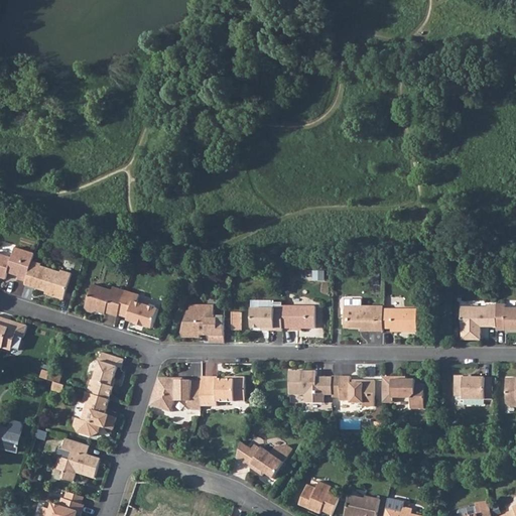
[(32,262),(34,254),(15,247),(11,258),(0,253),(0,277),(6,279),(9,271),(12,272),(11,274),(18,276),(17,279),(25,282),(32,262)]
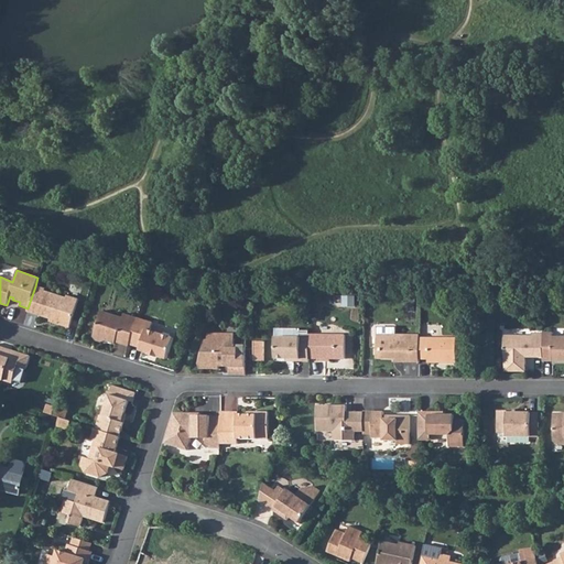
[(47,290),(35,286),(28,308),(26,313),(50,320),(49,323),(69,328),(79,300),(68,296),(67,299),(46,292),(47,290)]
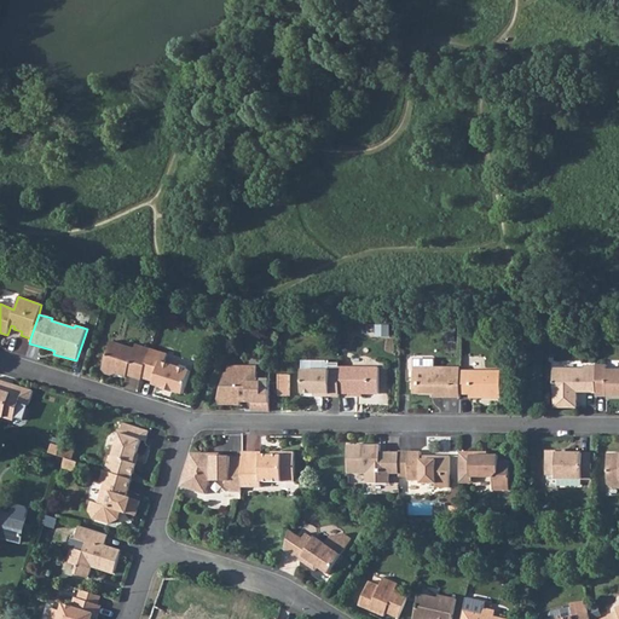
[(128,375),(131,369),(143,372),(151,348),(138,343),(136,348),(114,341),(104,369),(106,374),(114,376),(116,374),(127,377),(128,375)]
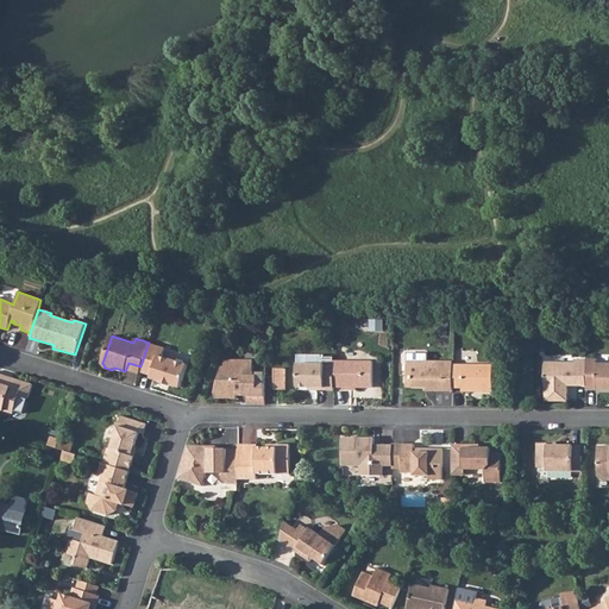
[(139,371),(152,375),(151,377),(161,381),(161,382),(171,385),(171,384),(181,387),(189,364),(186,364),(183,360),(177,358),(175,360),(163,357),(165,349),(149,343),(140,366),(139,371)]
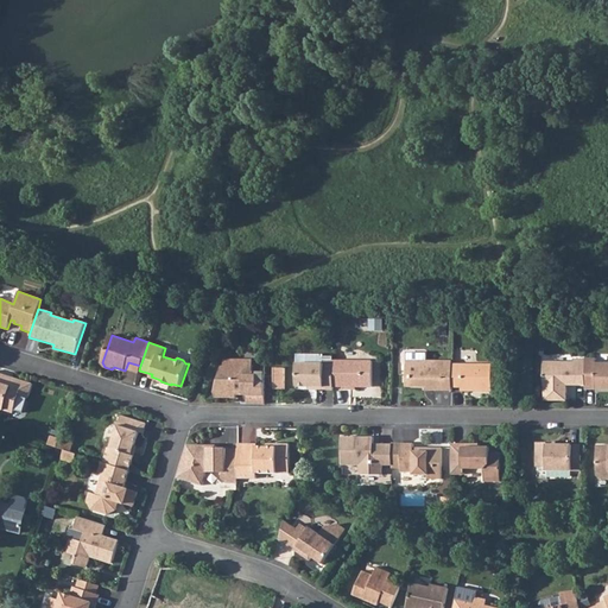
[(586,385),(586,388),(607,388),(607,361),(596,361),(596,358),(586,358),(586,359),(586,385)]
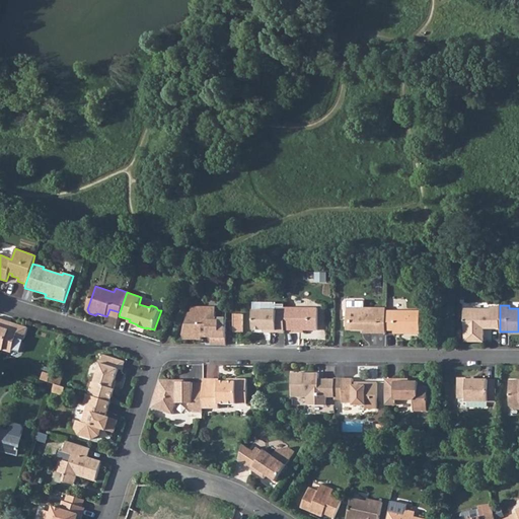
[(211,344),(226,344),(226,318),(216,318),(216,311),(213,308),(202,308),(200,306),(192,306),(192,312),(190,313),(183,334),(183,339),(202,339),(202,334),(207,334),(209,337),(211,337),(211,344)]
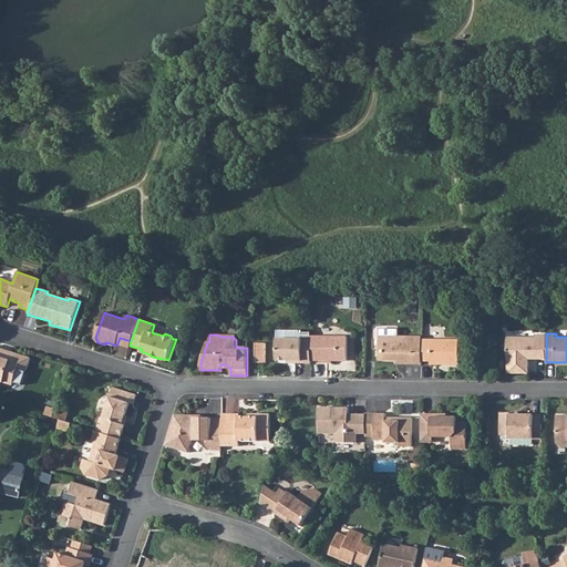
[(546,359),(546,334),(535,334),(535,338),(511,338),(506,341),(505,358),(507,358),(507,372),(528,373),(528,357),(534,357),(534,359),(546,359)]
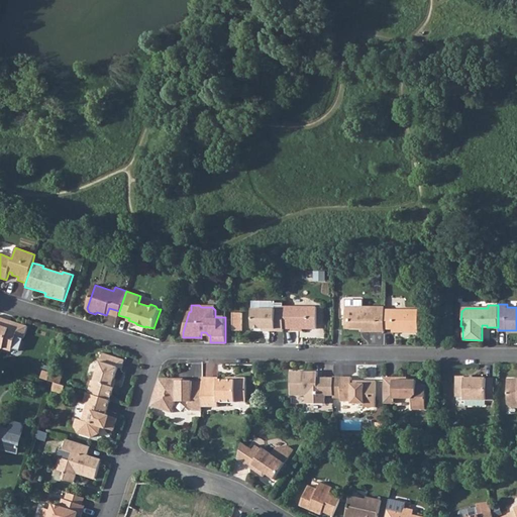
[(262,329),(267,329),(267,331),(283,331),(283,329),(283,307),(275,307),(275,310),(251,310),(251,329),(262,329)]
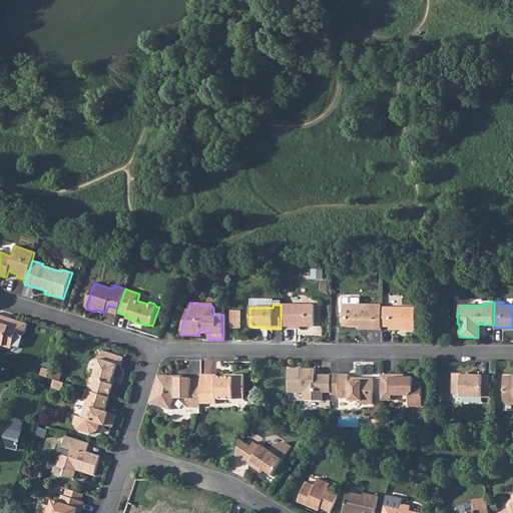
[(281,305),(281,327),(288,327),(299,327),(313,327),(313,305),(281,305)]
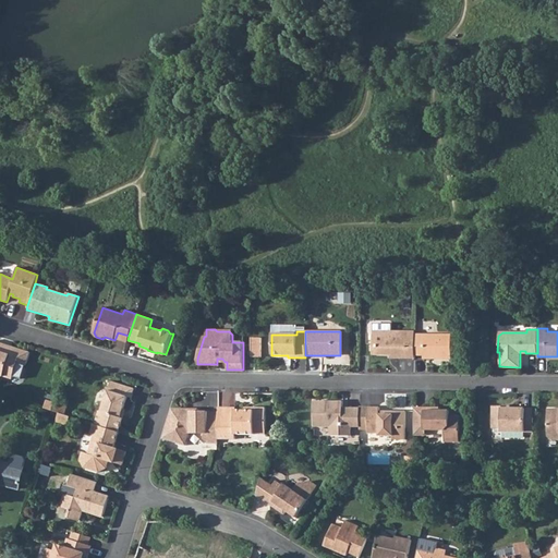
[(373,334),(373,344),(375,344),(375,355),(393,355),(393,359),(414,359),(414,355),(414,335),(414,331),(390,331),(390,334),(373,334)]
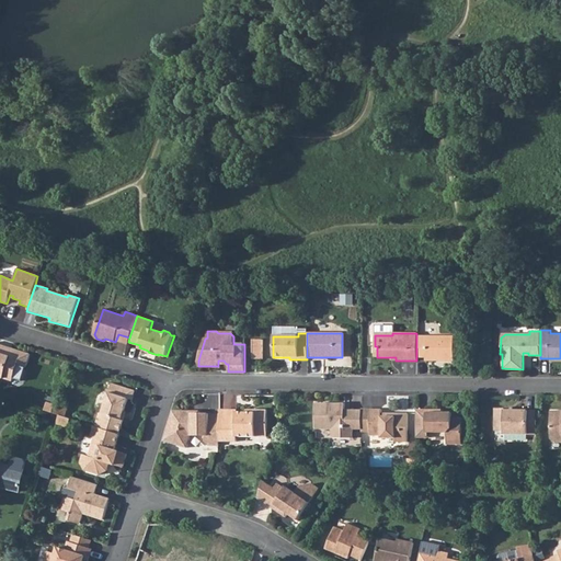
[(116,340),(128,343),(128,342),(129,338),(118,334),(116,340)]
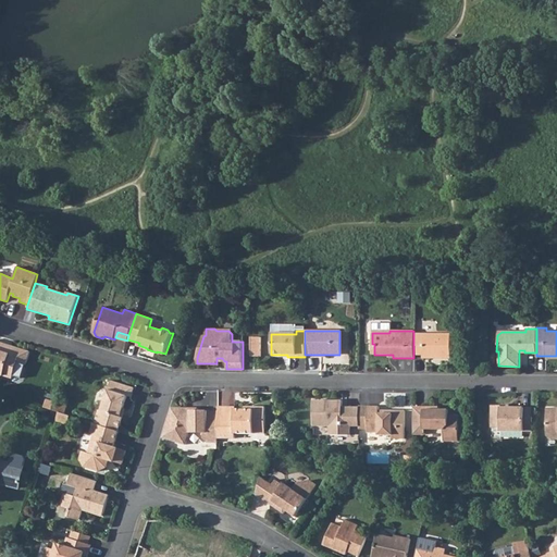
[(413,355),(422,355),(422,358),(450,359),(450,334),(413,334),(413,355)]
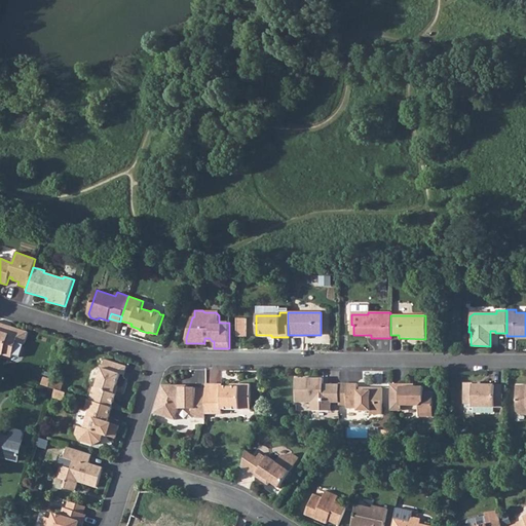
[(0,352),(11,357),(15,341),(24,344),(28,332),(11,327),(11,329),(4,327),(5,325),(0,323),(0,352)]
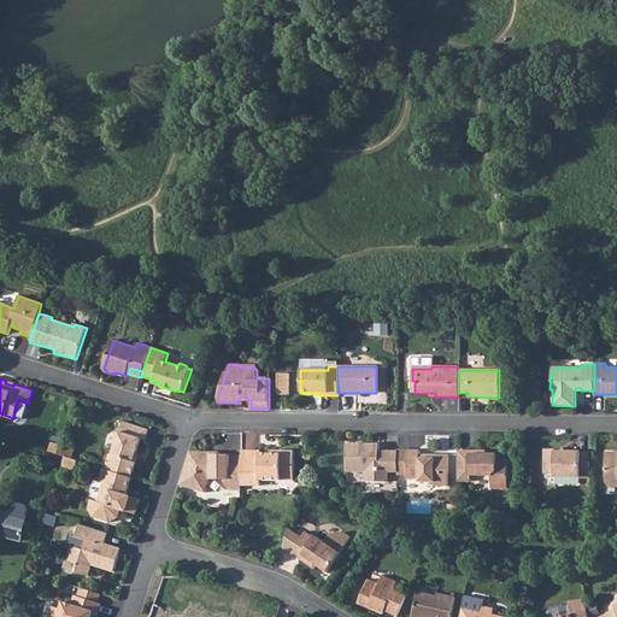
[(106,468),(131,476),(136,462),(135,462),(142,438),(146,439),(148,428),(123,421),(112,453),(111,452),(106,468)]
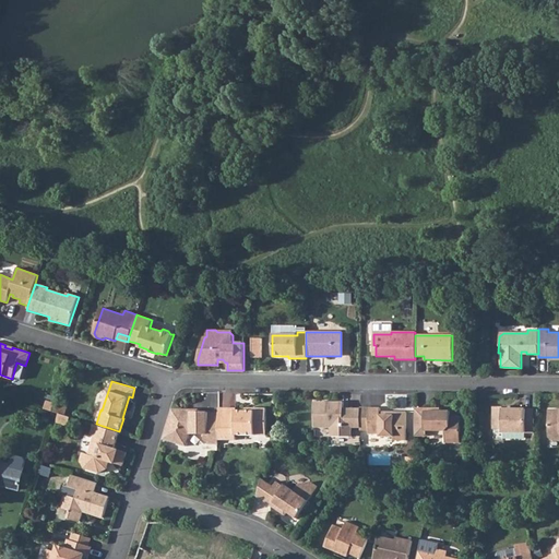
[(360,407),(351,407),(351,408),(344,408),(344,401),(314,401),(314,426),(331,426),(331,435),(352,435),(352,426),(360,426),(360,407)]
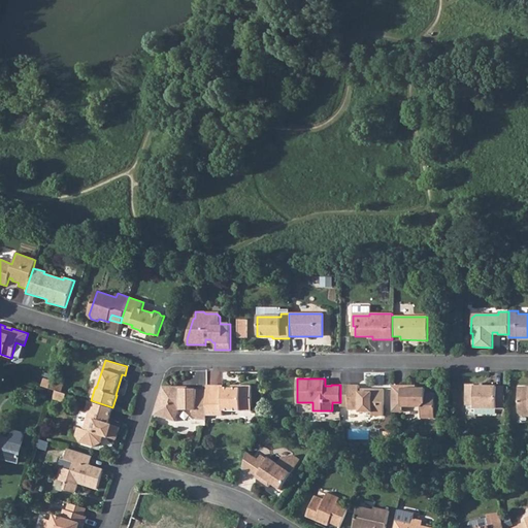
[(48,387),(54,389),(61,391),(63,385),(51,381),(48,387)]
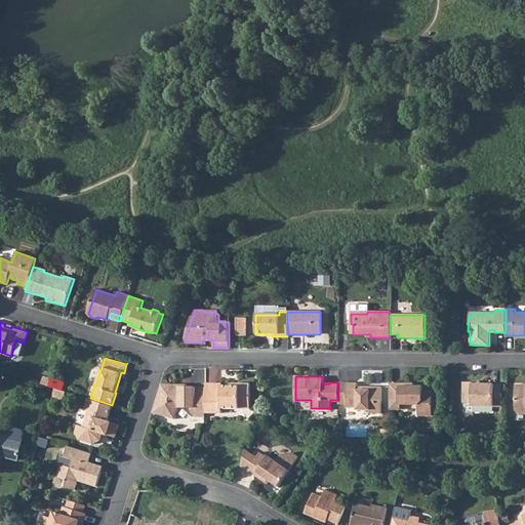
[(472,382),(462,381),(462,403),(472,403),(472,406),(502,406),(502,385),(480,385),(472,385),(472,382)]
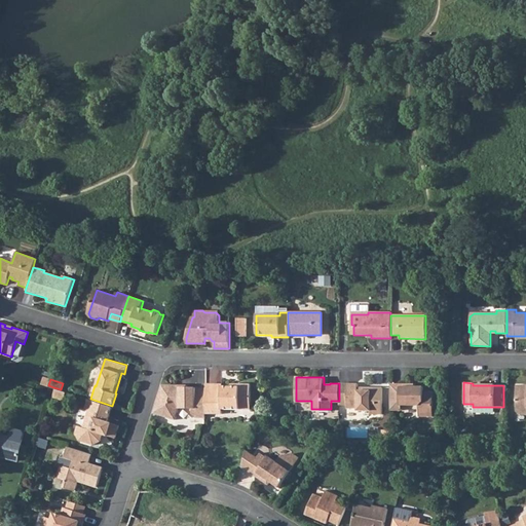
[(205,413),(222,413),(222,408),(251,408),(251,383),(239,383),(239,385),(222,385),(222,383),(205,383),(205,387),(205,413)]
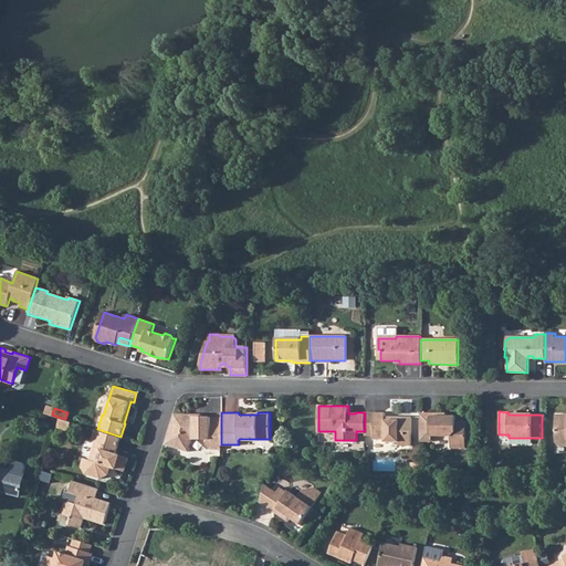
[(373,412),(365,412),(365,431),(365,436),(373,436),(373,439),(385,439),(385,441),(398,441),(398,446),(411,446),(411,417),(394,416),(394,419),(388,419),(388,416),(387,416),(387,412),(373,412)]
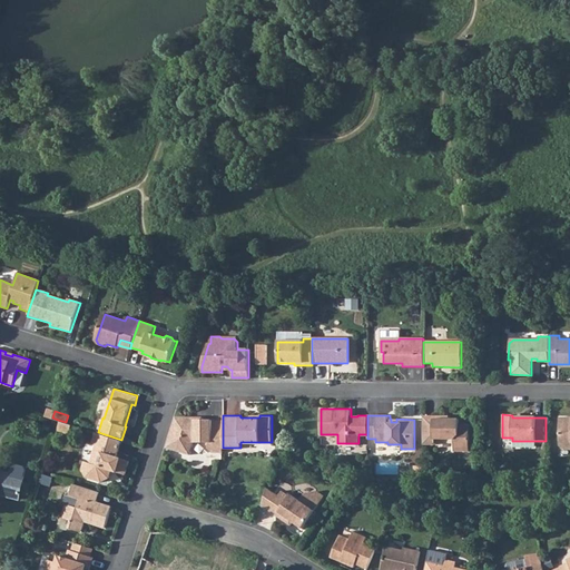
[(166,446),(189,454),(194,442),(208,442),(208,448),(212,451),(223,452),(223,448),(223,420),(213,420),(213,419),(195,419),(194,418),(176,416),(166,446)]
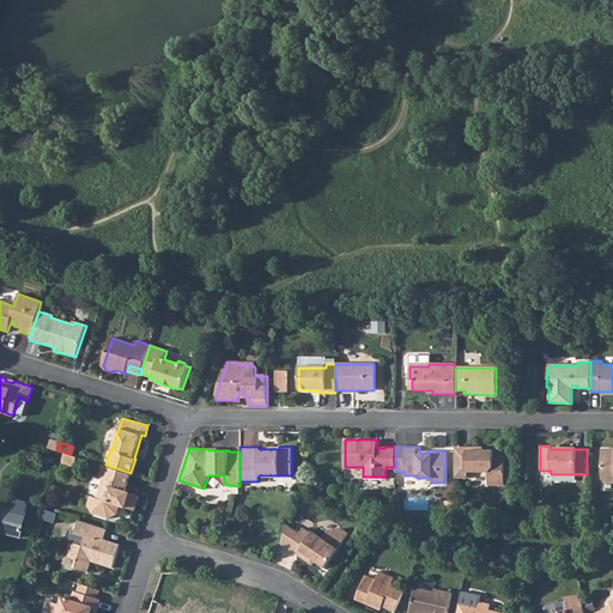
[(455,472),(466,473),(487,473),(487,485),(503,485),(504,456),(493,455),(493,451),(477,450),(477,448),(455,448),(455,472)]
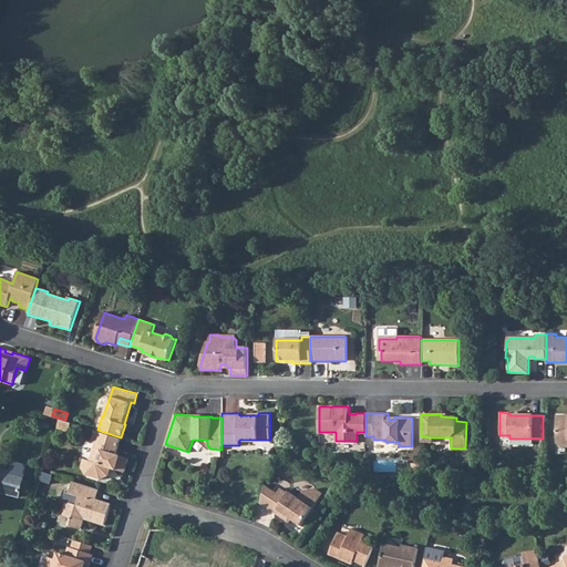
[(566,414),(555,415),(555,441),(559,446),(566,445),(566,414)]
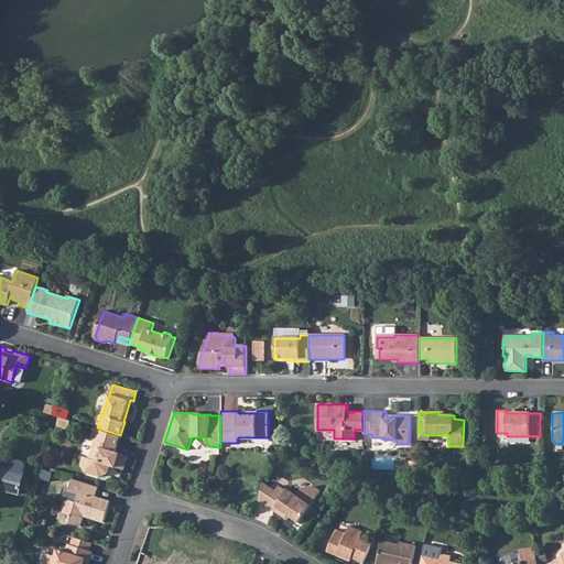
[(96,427),(93,440),(96,441),(90,458),(85,456),(82,464),(86,472),(100,477),(108,473),(110,464),(116,465),(115,466),(125,469),(129,456),(116,452),(120,435),(97,427),(96,427)]
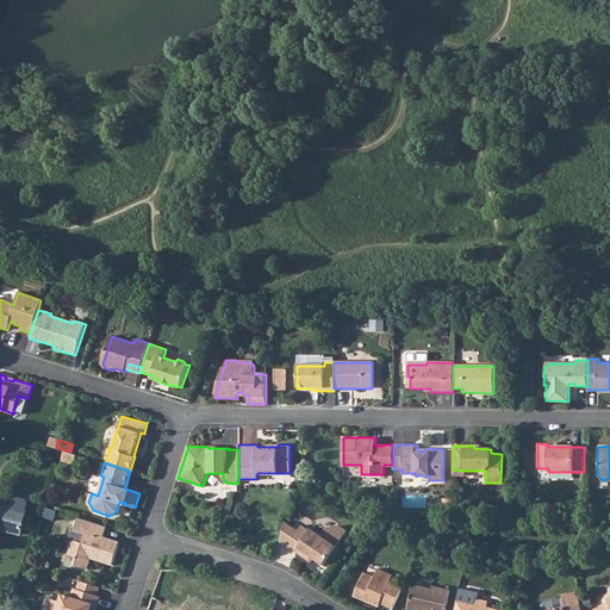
[(0,505),(0,530),(20,536),(29,505),(26,502),(17,499),(13,500),(11,509),(0,505)]
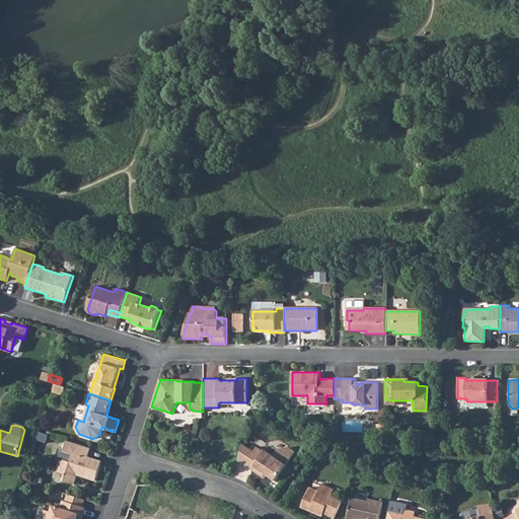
[(67,440),(63,451),(73,454),(70,462),(61,459),(57,471),(64,473),(62,480),(74,485),(76,476),(76,474),(78,472),(80,475),(95,480),(102,461),(88,457),(91,448),(67,440)]
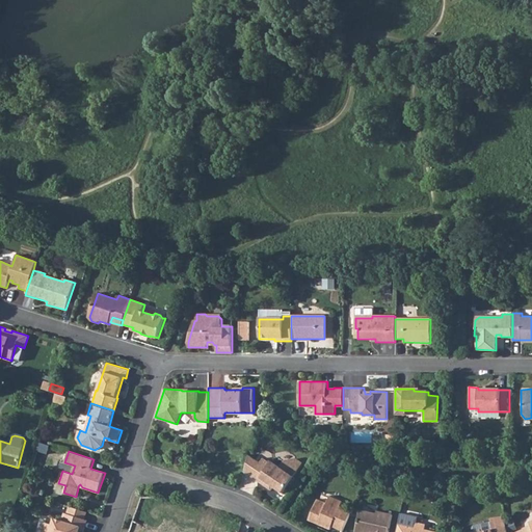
[(251,476),(271,489),(274,486),(283,493),(303,463),(296,458),(286,460),(282,467),(272,460),(271,462),(264,457),(261,461),(249,454),(244,471),(251,476)]
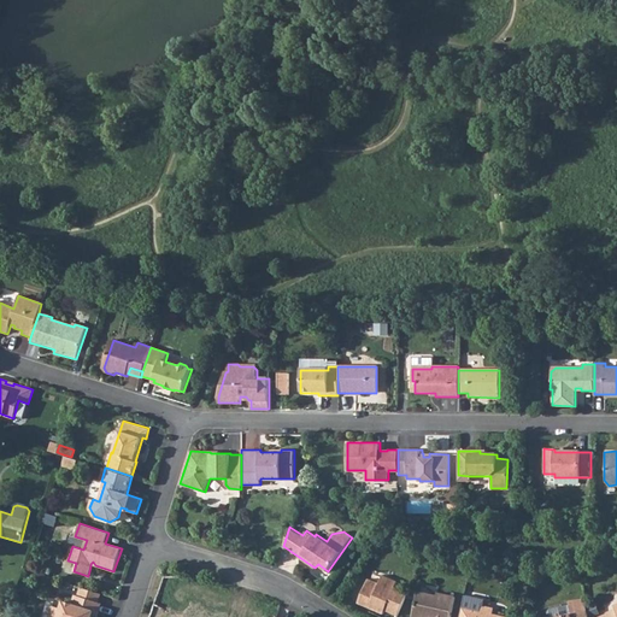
[(397,616),(407,593),(394,587),(397,582),(382,575),(378,583),(369,579),(359,599),(358,603),(382,613),(385,609),(388,610),(388,612),(397,616)]
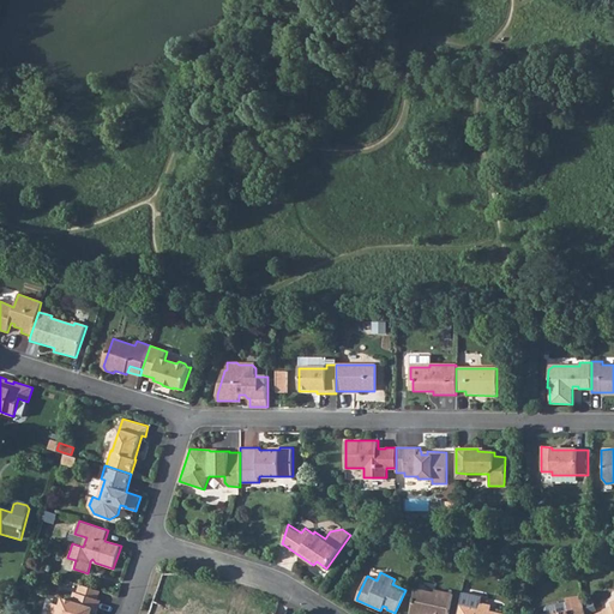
[(154,601),(163,605),(172,582),(167,581),(162,578),(154,601)]
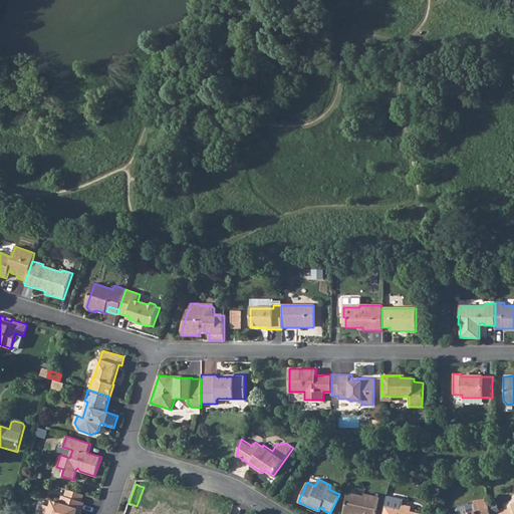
[(65,497),(81,502),(84,495),(67,489),(65,497)]
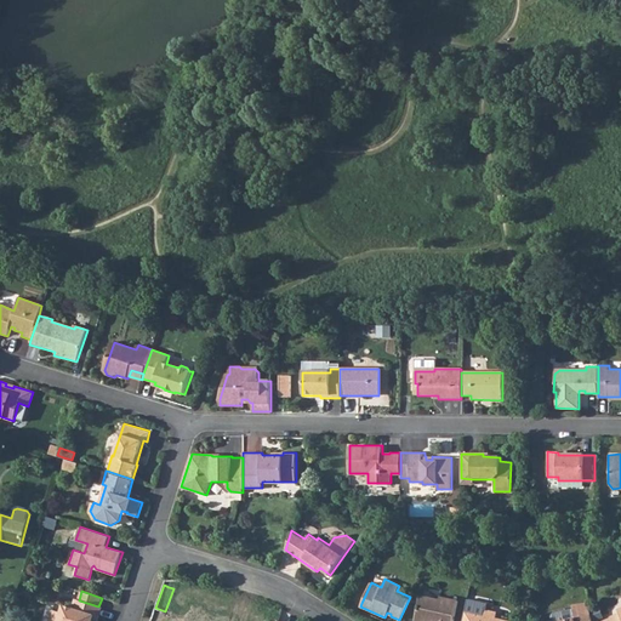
[(415,620),(453,620),(457,600),(439,597),(439,600),(420,596),(415,620)]
